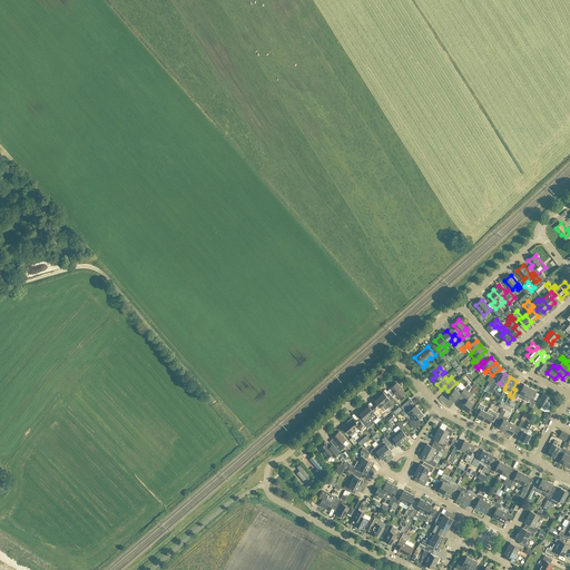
[(491,387),(488,392),(490,394),(499,383),(495,381),(491,387)]
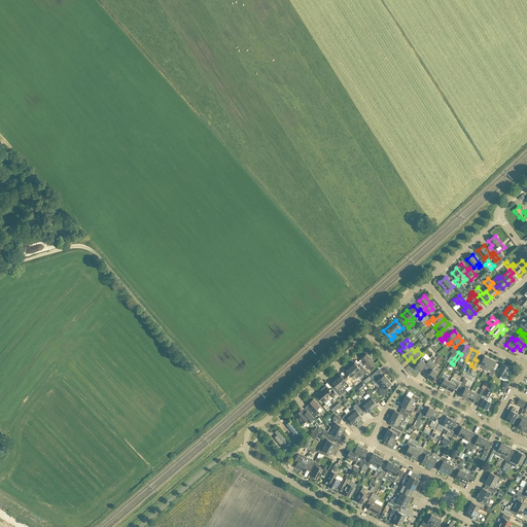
[(358,361),(362,366),(363,369),(366,365),(369,369),(375,363),(366,354),(360,359),(358,361)]
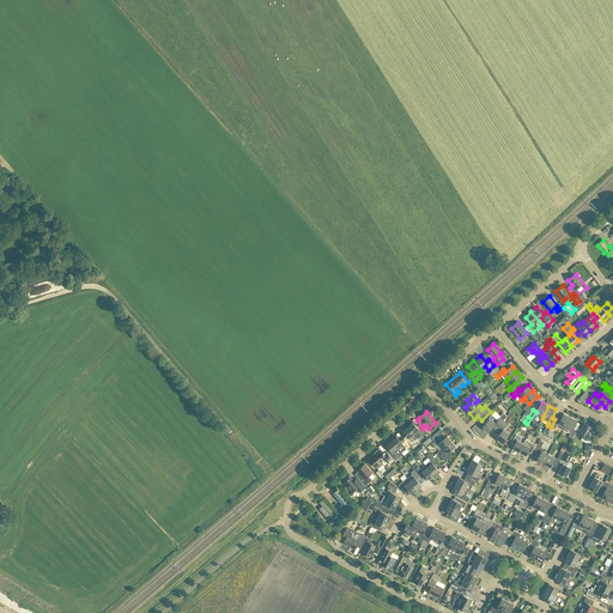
[(499,418),(498,420),(492,416),(483,428),(489,432),(495,425),(498,428),(503,420),(504,420),(507,417),(503,413),(499,418)]
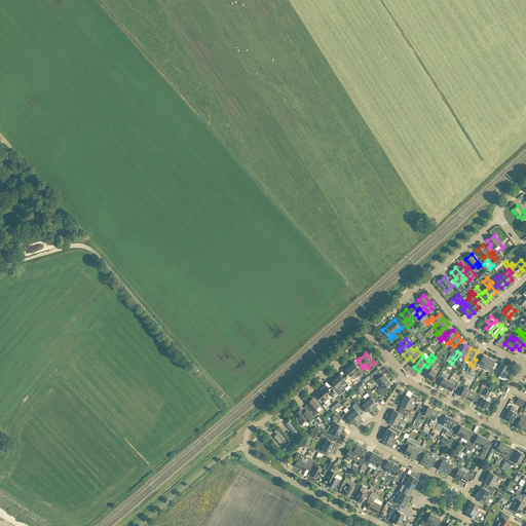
[(477,369),(478,367),(483,370),(485,367),(489,358),(484,354),(480,362),(477,361),(474,367),(477,369)]
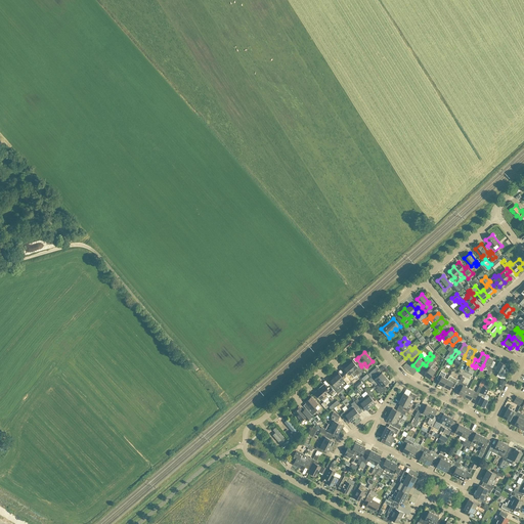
[(485,369),(487,370),(486,374),(489,375),(492,368),(489,366),(493,359),(487,356),(483,365),(481,368),(485,370),(485,369)]
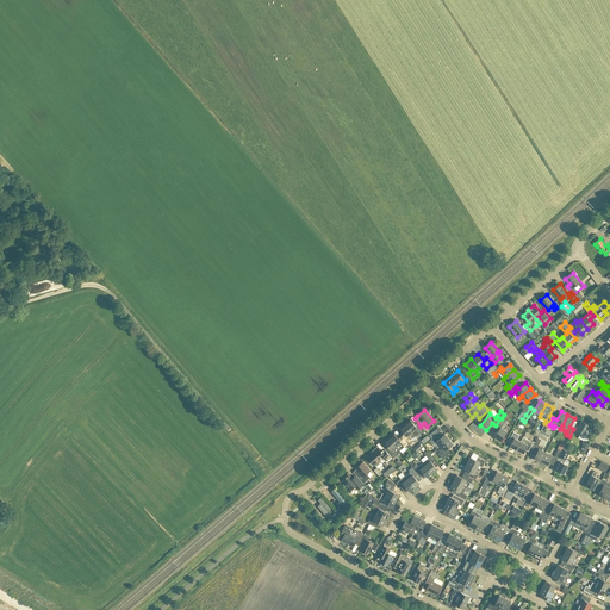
[(500,418),(496,425),(499,429),(493,436),(500,441),(506,433),(504,429),(508,424),(502,418),(500,418)]
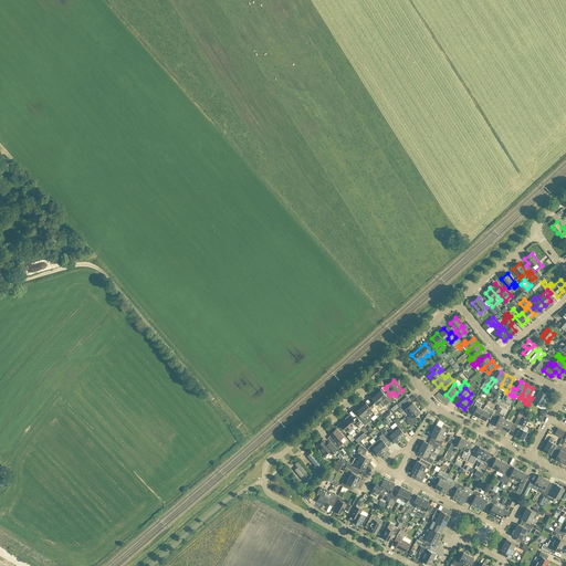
[(380,389),(376,394),(385,405),(388,402),(390,401),(391,402),(395,400),(390,396),(389,394),(387,397),(384,392),(380,389)]
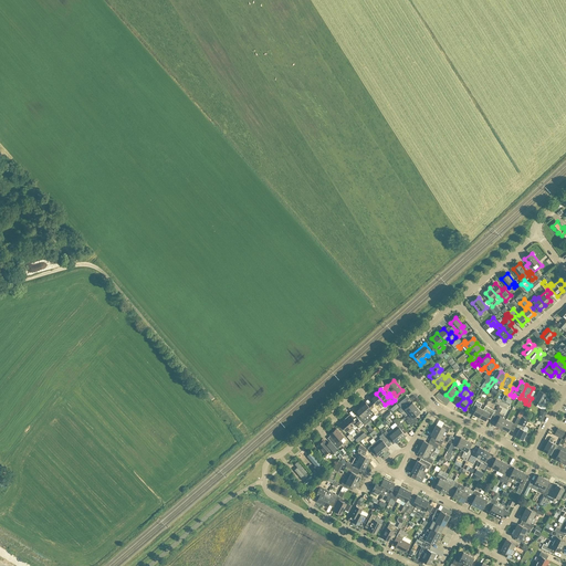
[(547,406),(542,402),(546,395),(540,390),(535,399),(540,401),(536,406),(542,409),(544,410),(547,406)]
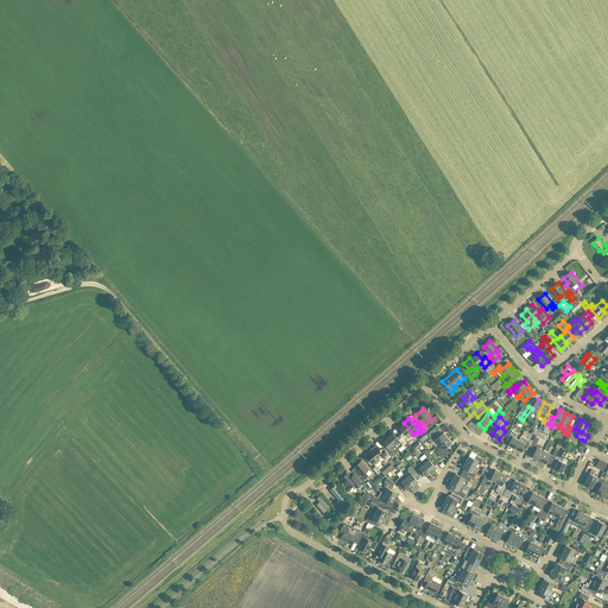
[(398,426),(403,431),(399,434),(407,444),(412,439),(411,437),(413,435),(404,423),(398,426)]
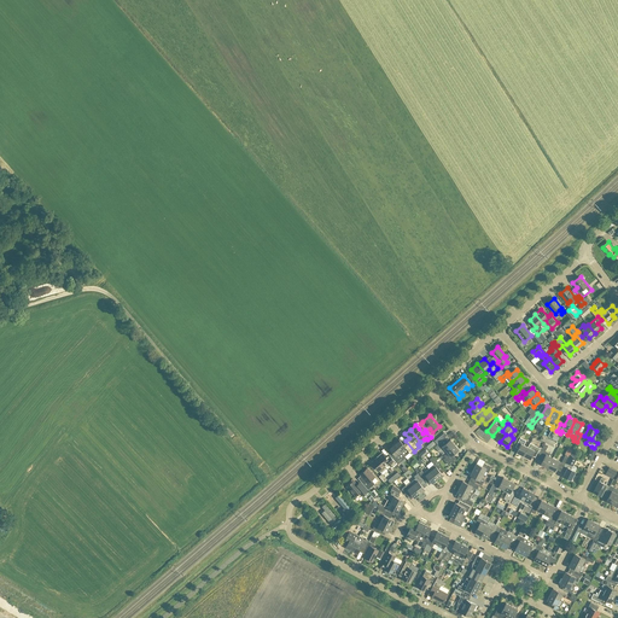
[(517,452),(524,455),(528,448),(524,445),(526,441),(520,438),(516,447),(519,449),(517,452)]
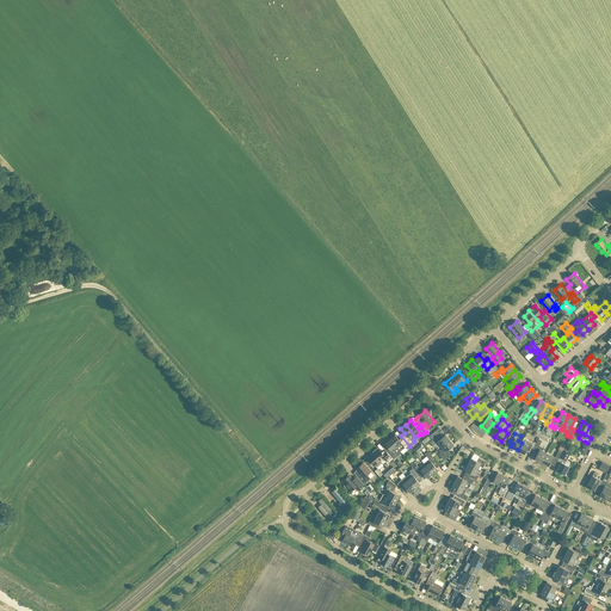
[(406,449),(409,446),(401,436),(397,438),(394,434),(389,439),(400,451),(405,446),(406,449)]
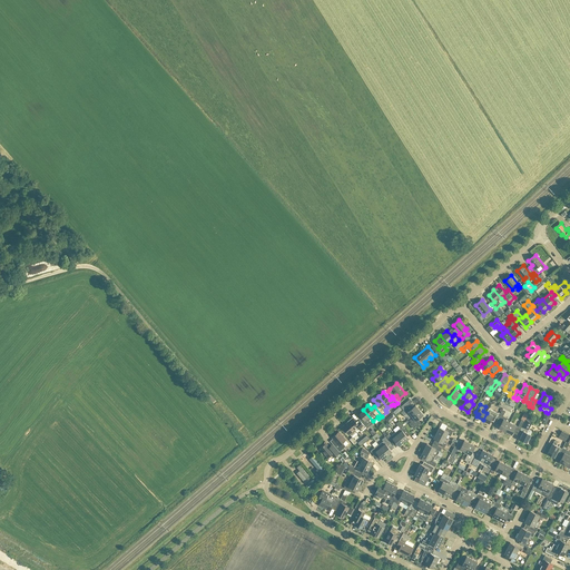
[(401,412),(403,415),(405,418),(406,416),(409,420),(412,416),(419,410),(415,405),(410,411),(406,408),(401,412)]
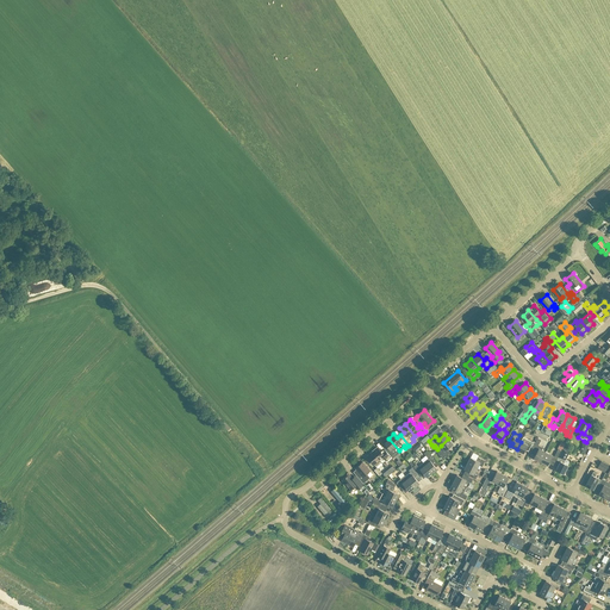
[(521,442),(517,449),(523,453),(526,449),(528,452),(533,442),(523,437),(521,442)]
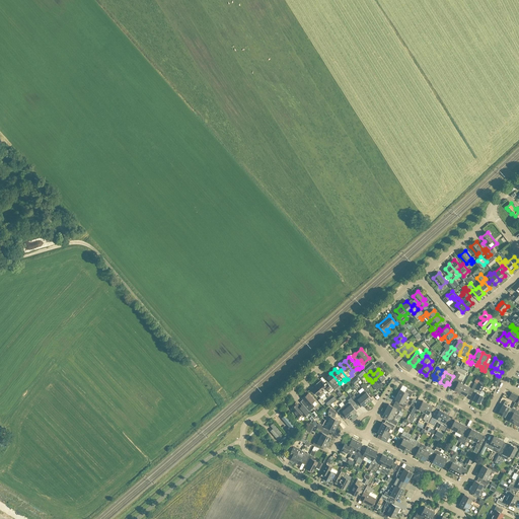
[(340,383),(330,373),(326,376),(331,383),(329,385),(334,390),(337,388),(337,387),(341,384),(340,383)]
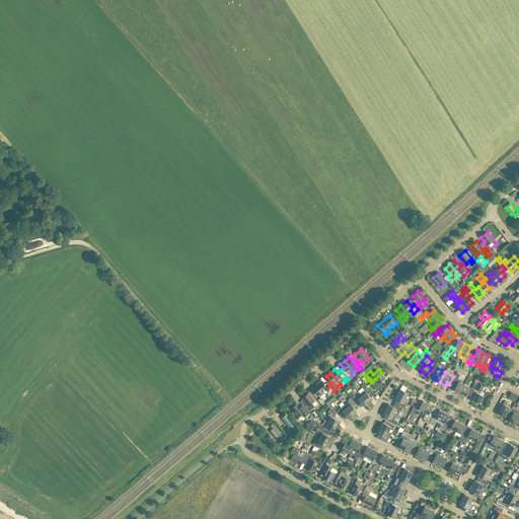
[(375,379),(376,380),(372,383),(374,384),(372,385),(376,390),(382,385),(380,382),(385,378),(381,373),(375,379)]
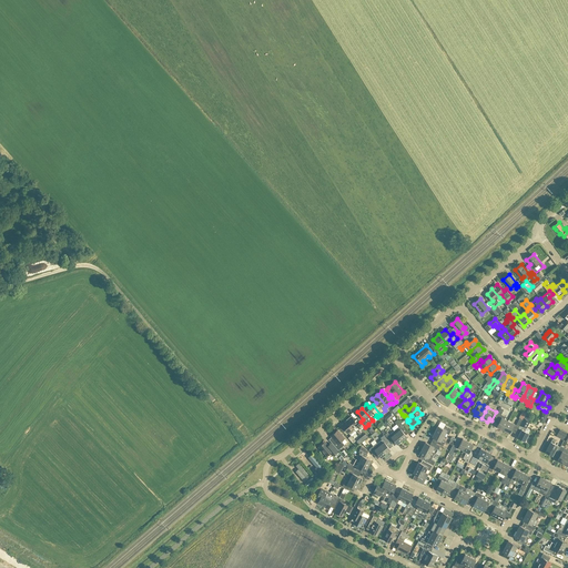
[(497,427),(504,430),(508,422),(505,419),(506,417),(501,415),(504,411),(500,408),(496,417),(501,419),(497,427)]
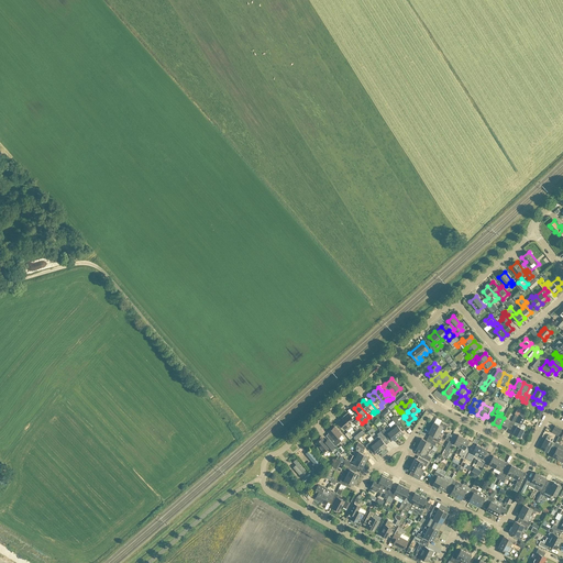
[(522,424),(526,418),(528,414),(522,410),(520,415),(519,415),(518,417),(514,424),(517,427),(512,433),(520,438),(525,430),(520,428),(521,424),(522,424)]
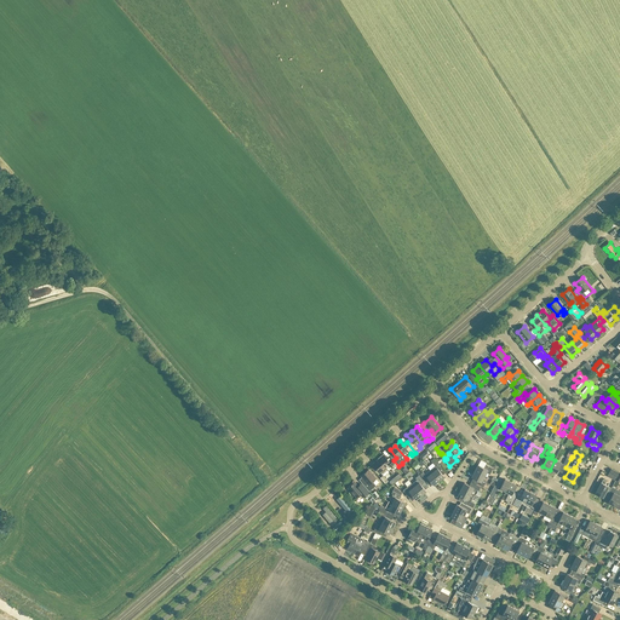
[(378,459),(385,468),(386,468),(390,465),(394,470),(399,466),(394,460),(391,458),(388,460),(384,455),(378,459)]
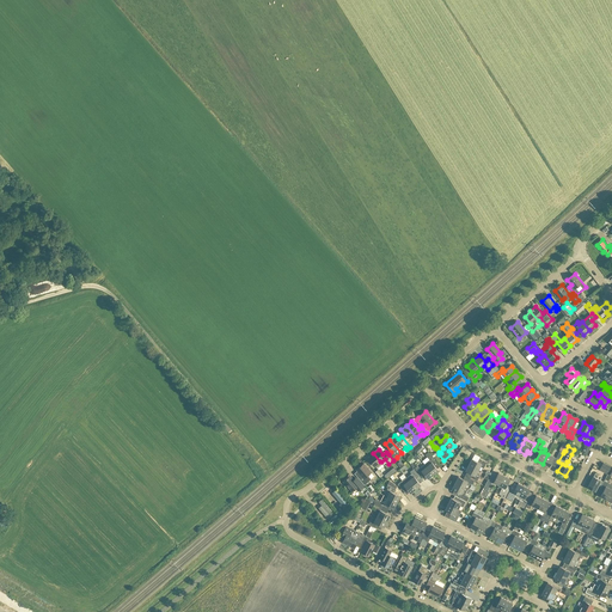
[(383,464),(381,461),(380,461),(373,453),(368,458),(374,465),(378,469),(383,464)]
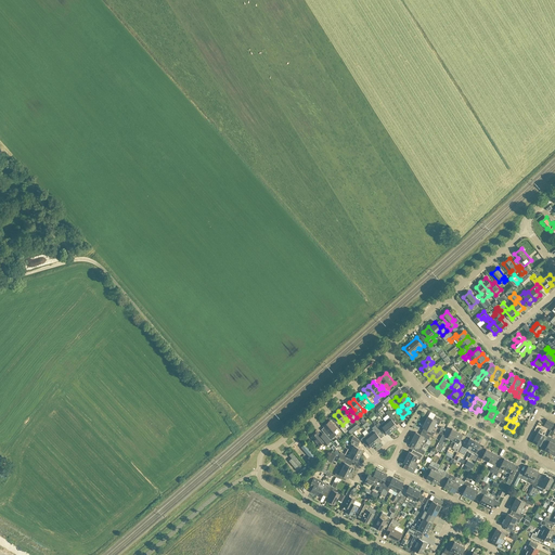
[(386,413),(389,417),(385,421),(394,430),(398,427),(391,420),(394,418),(392,417),(394,416),(389,411),(386,413)]
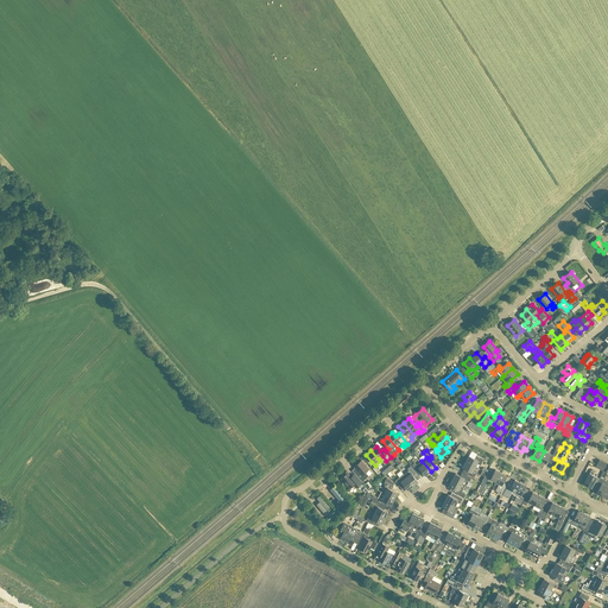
[(544,451),(539,461),(546,464),(551,455),(544,451)]
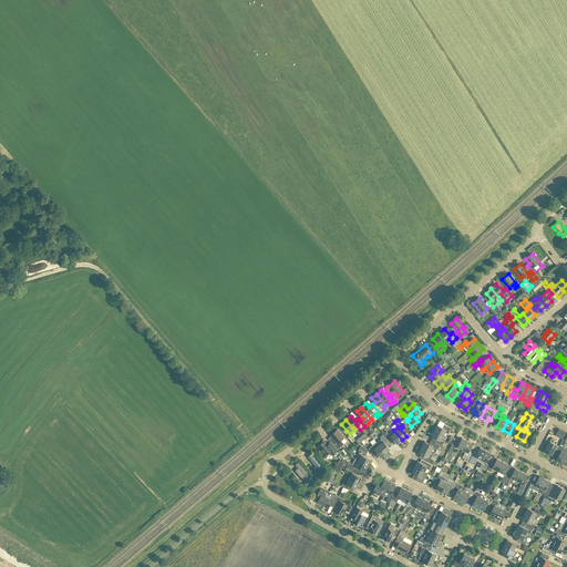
[(434,431),(444,435),(445,433),(449,434),(451,429),(444,425),(443,429),(437,425),(434,431)]
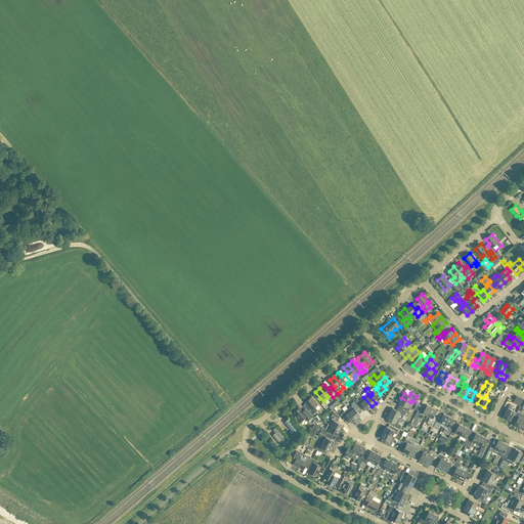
[(318,410),(315,407),(318,404),(311,397),(305,402),(310,407),(307,410),(312,416),(318,410)]
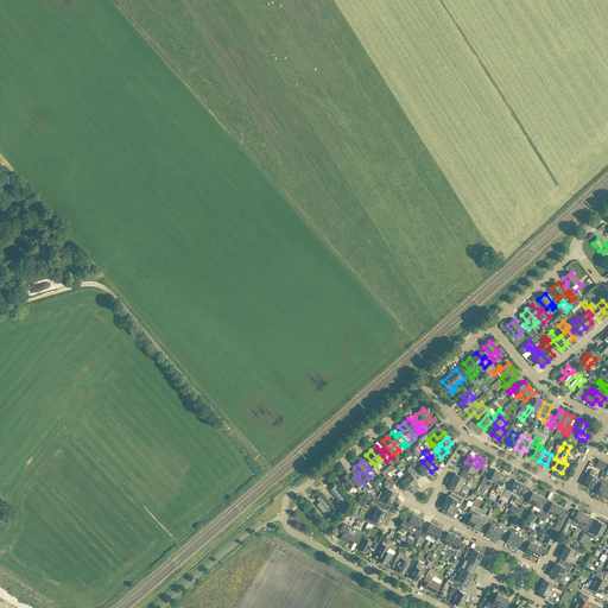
[(431,472),(422,461),(417,466),(415,463),(412,466),(417,472),(420,469),(425,476),(431,472)]
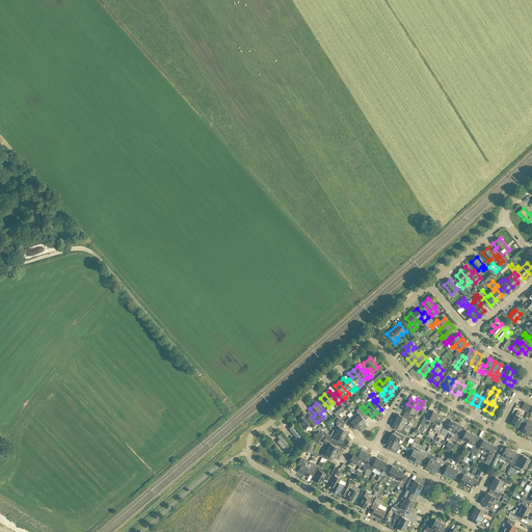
[(415,411),(417,408),(407,404),(405,409),(414,414),(411,417),(415,418),(418,414),(415,411)]
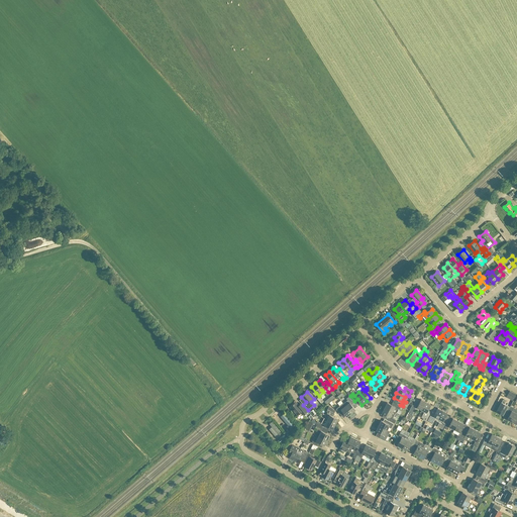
[(345,406),(351,413),(355,410),(351,405),(354,403),(349,396),(346,399),(347,400),(345,402),(347,404),(345,406)]
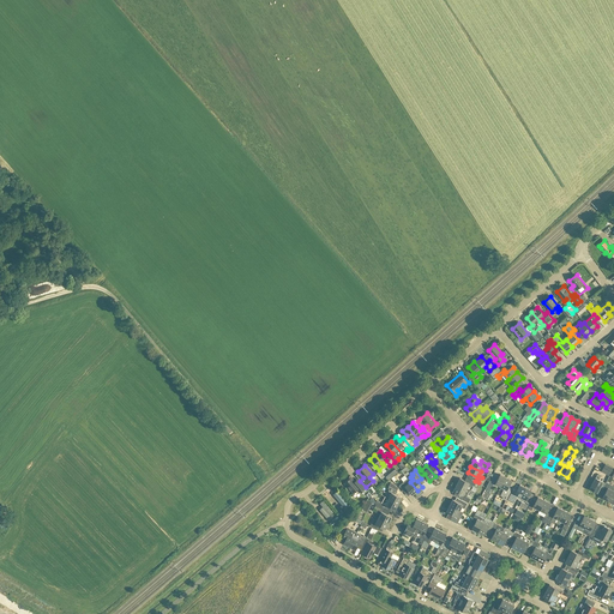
[(501,487),(506,477),(500,475),(495,485),(501,487)]
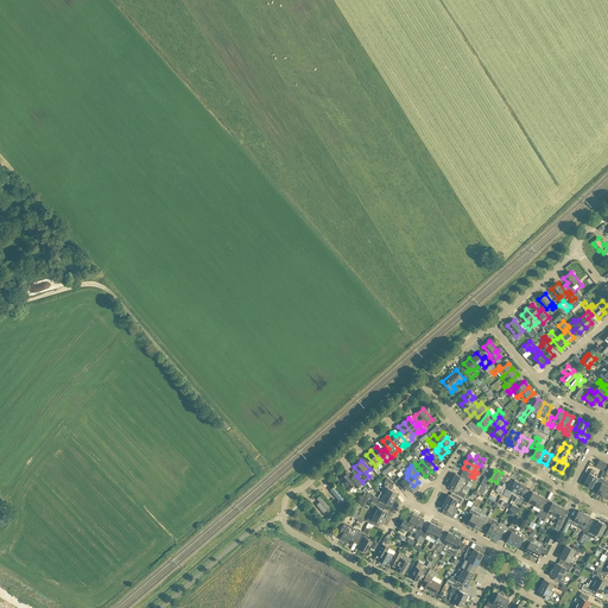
[(597,483),(600,479),(593,475),(595,472),(591,470),(584,485),(591,488),(595,482),(597,483)]
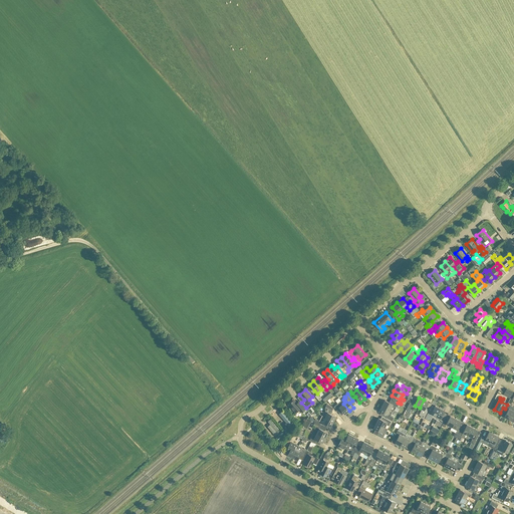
[(288,405),(296,413),(299,411),(300,413),(305,409),(299,402),(297,404),(294,400),(288,405)]
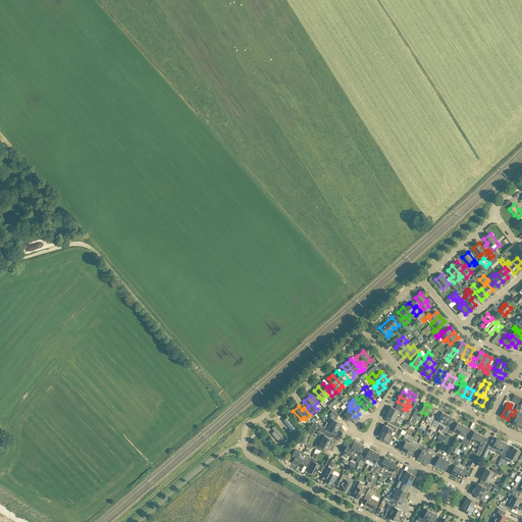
[(432,414),(435,409),(430,406),(426,414),(428,416),(426,419),(425,421),(428,422),(427,424),(430,426),(433,419),(432,419),(434,415),(432,414)]
